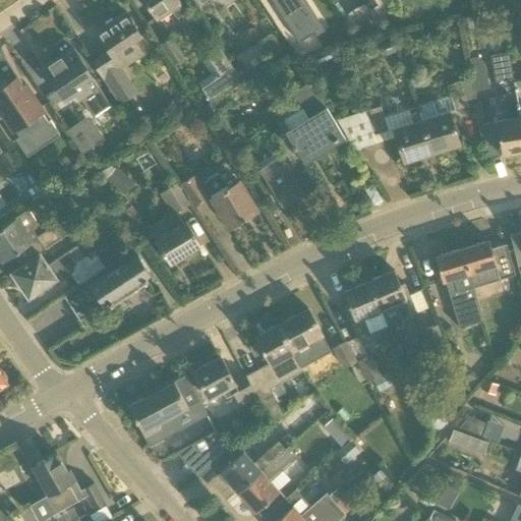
[(181,2),(178,0),(143,0),(157,18),(172,8),(178,18),(187,13),(180,3),(181,2)]
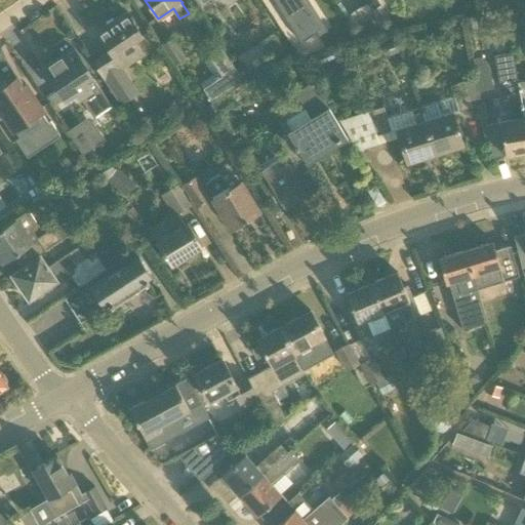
[(274,0),(285,15),(304,3),(301,0),(274,0)]
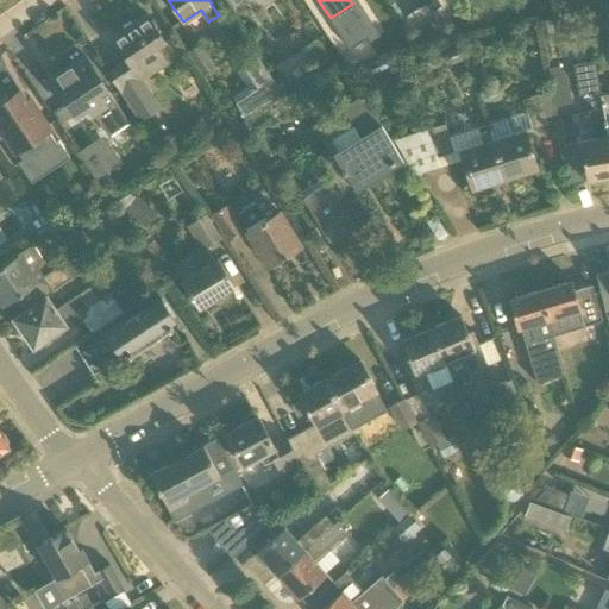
[(165,43),(154,26),(146,16),(113,38),(129,62),(108,75),(121,94),(168,64),(157,49),(165,43)]
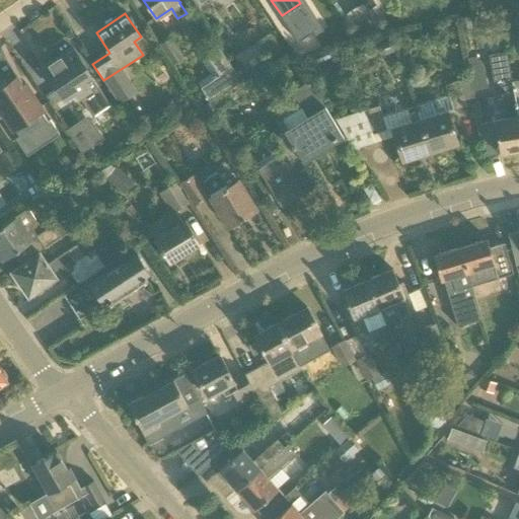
[(171,66),(183,58),(171,39),(159,47),(171,66)]
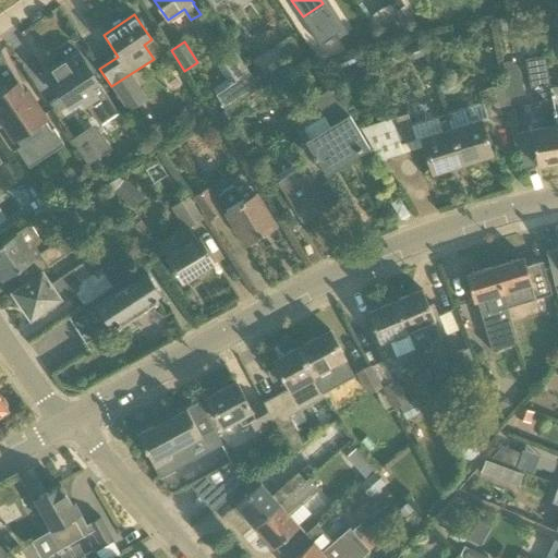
[(232,76),(213,89),(225,108),(244,96),(245,97),(261,87),(239,52),(223,62),(232,76)]
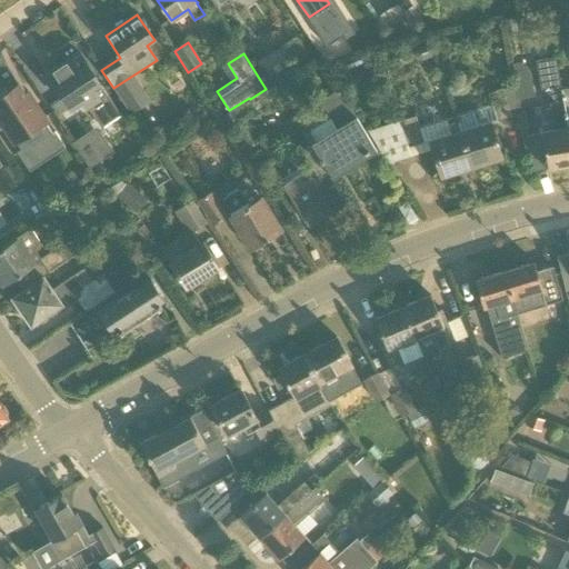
[(100,83),(88,66),(87,67),(89,68),(82,72),(72,58),(47,75),(71,110),(82,102),(88,111),(90,110),(102,128),(121,116),(102,87),(101,88),(99,85),(100,83)]
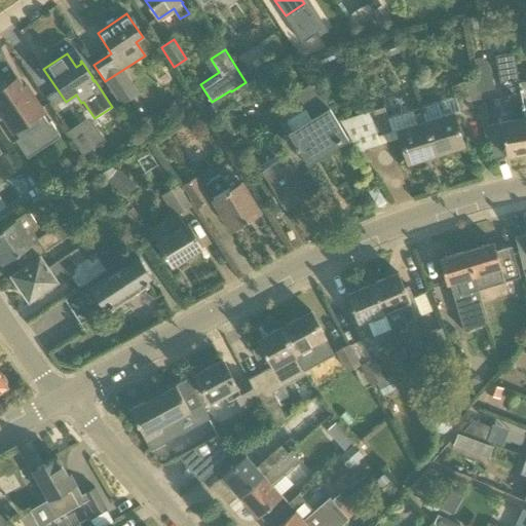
[(525,153),(525,118),(520,83),(515,53),(496,57),(501,87),(508,86),(513,121),(501,123),(506,156),(525,153)]
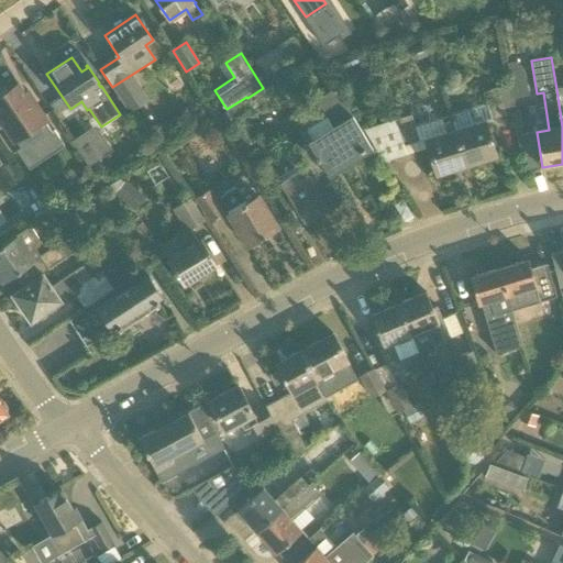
[(512,98),(528,95),(522,68),(507,73),(509,86),(512,98)]
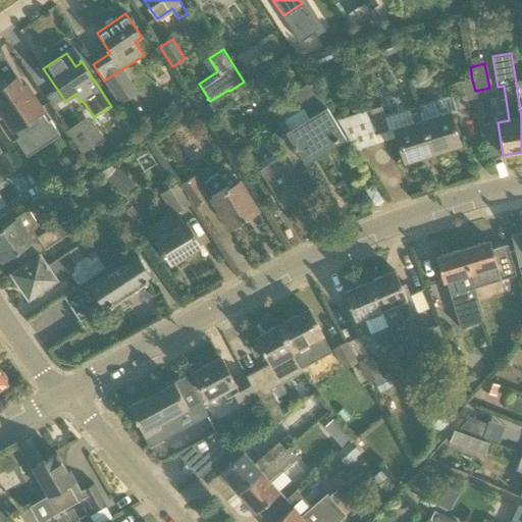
[(0,110),(13,131),(43,112),(31,94),(28,97),(16,80),(9,85),(4,76),(0,79),(0,110)]
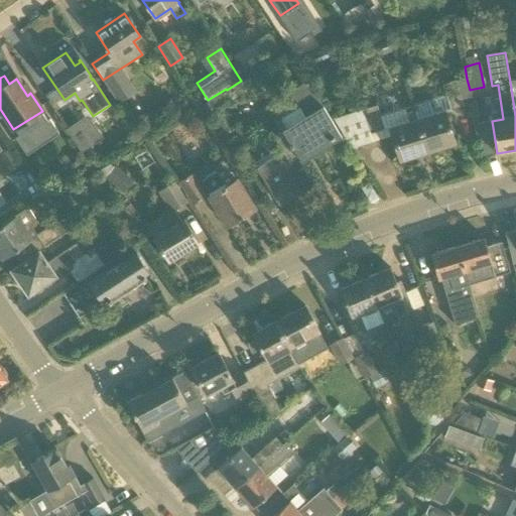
[(474,103),(470,90),(467,79),(443,86),(452,111),(474,103)]
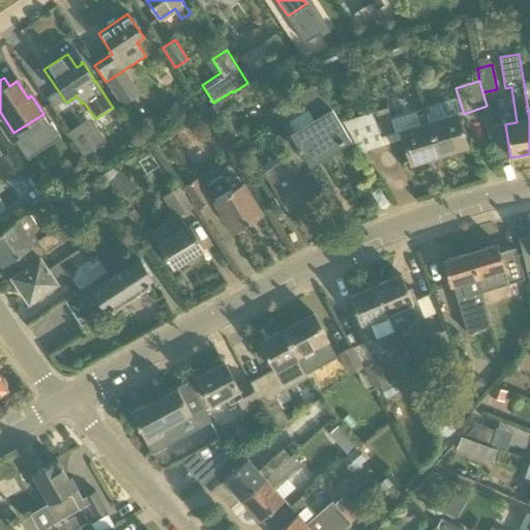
[(291,156),(264,173),(287,210),(315,194),(299,168),(339,143),(340,144),(344,142),(344,141),(349,138),(316,84),(298,94),(314,120),(281,141),(291,156)]
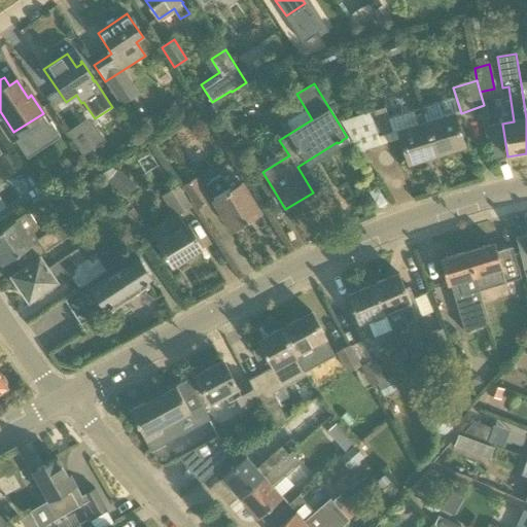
[(231,93),(206,108),(222,135),(225,139),(235,134),(232,130),(221,112),(237,103),(246,98),(240,88),(231,93)]
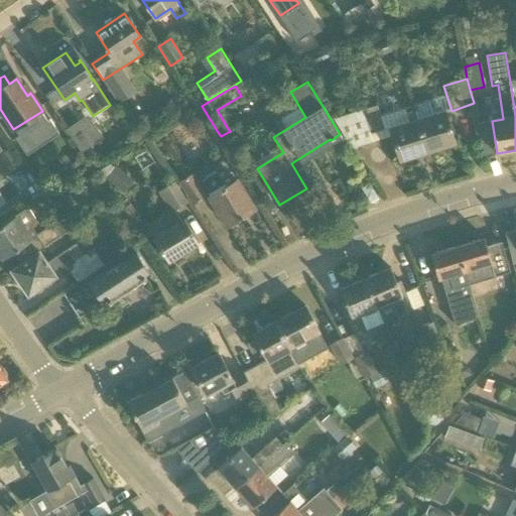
[(415,111),(407,114),(406,108),(380,116),(377,106),(334,120),(351,148),(392,135),(400,160),(428,152),(415,111)]
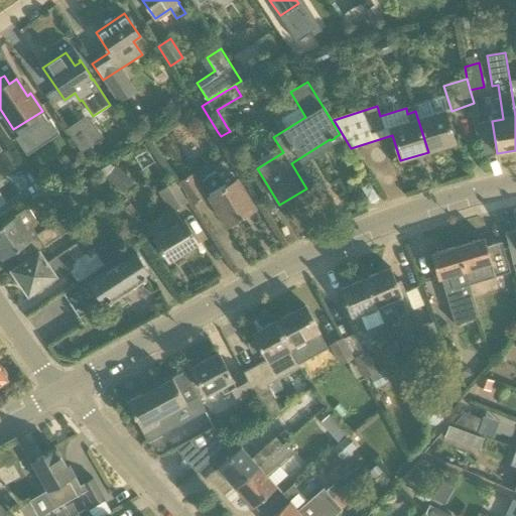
[(445,111),(425,117),(422,109),(415,111),(428,152),(456,143),(445,111)]
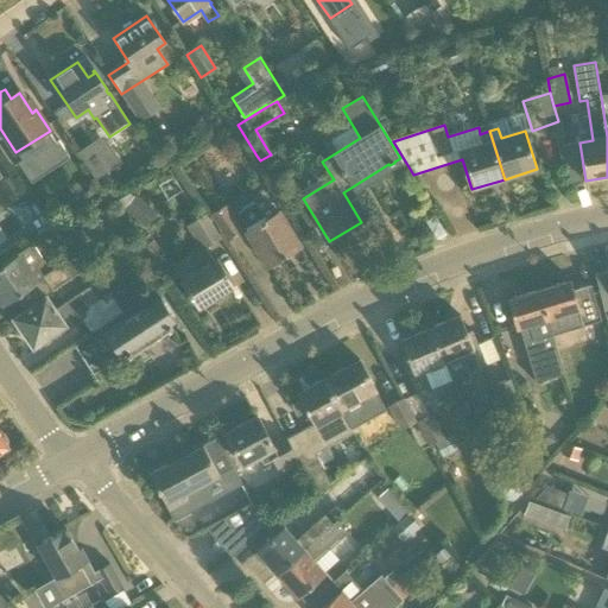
[(78,153),(96,181),(122,164),(103,135),(78,153)]
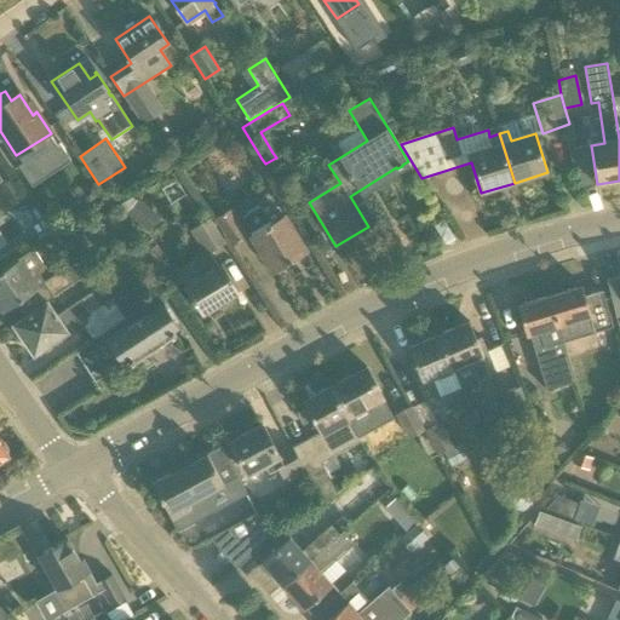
[(12,179),(0,187),(0,191),(6,202),(21,193),(12,179)]
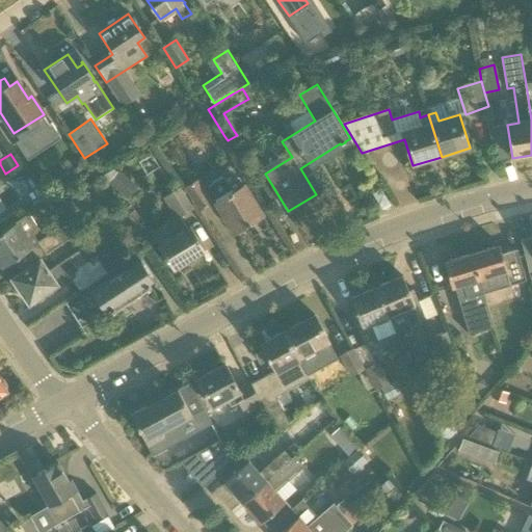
[(110,185),(123,194),(133,182),(120,171),(110,185)]
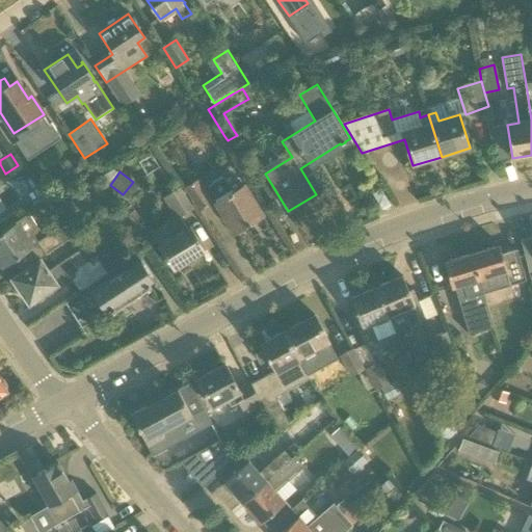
[(262,216),(244,186),(238,177),(225,184),(222,179),(209,188),(236,233),(262,216)]
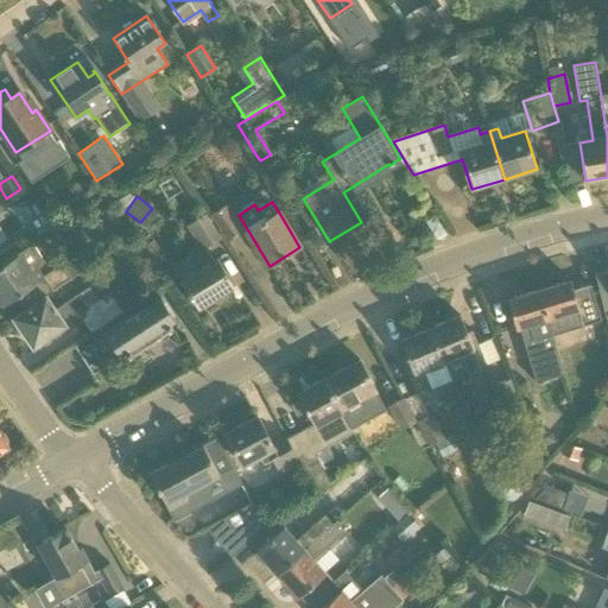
[(211,215),(228,241),(242,233),(226,207),(211,215)]
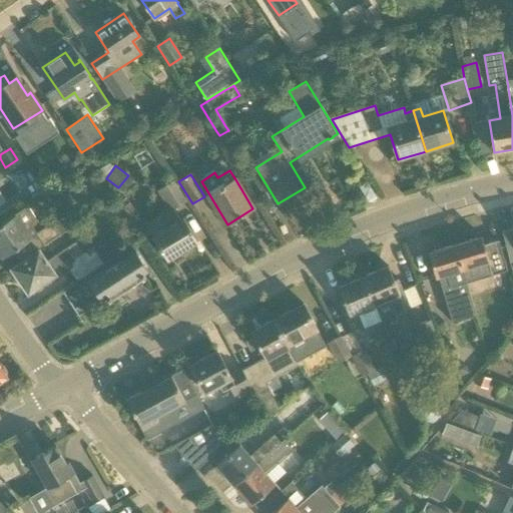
[(157,191),(168,209),(184,199),(173,181),(157,191)]
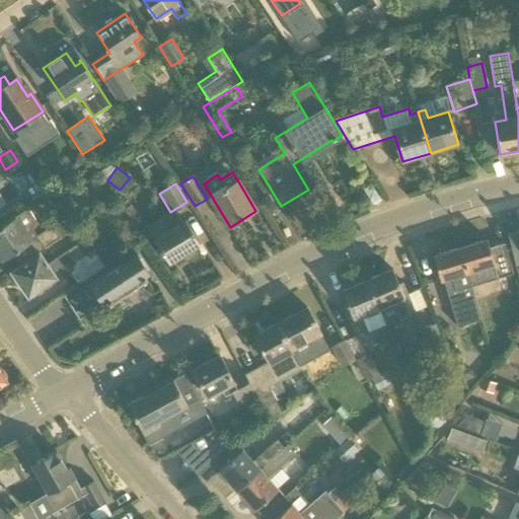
[(65,219),(53,227),(53,226),(38,236),(32,229),(40,225),(28,209),(0,227),(0,253),(4,261),(11,255),(18,266),(45,248),(44,248),(72,229),(65,219)]
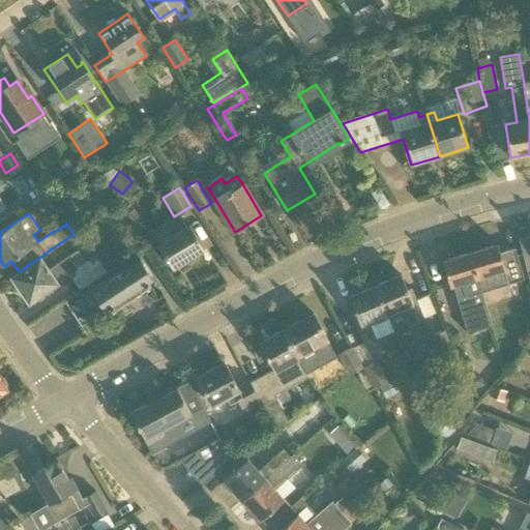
[(158,244),(173,269),(177,266),(179,268),(188,263),(187,260),(205,249),(190,225),(186,227),(179,215),(152,232),(159,243),(158,244)]
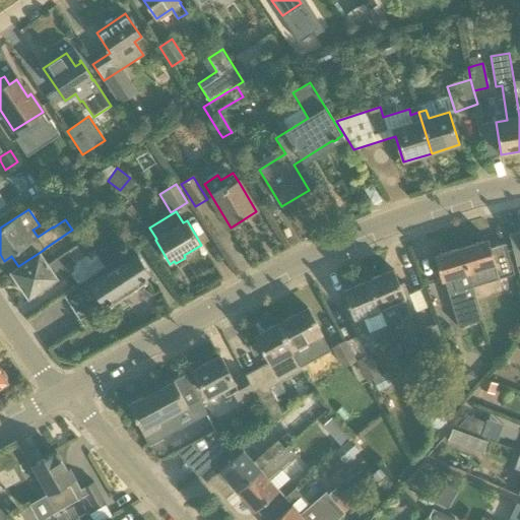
[(519,233),(510,235),(519,279),(519,233)]
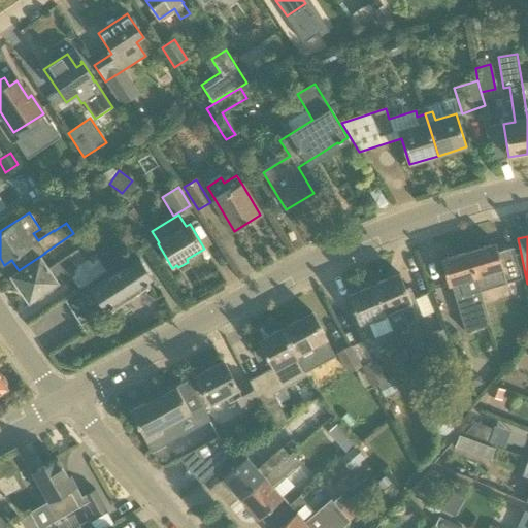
[(477,287),(479,287),(494,282),(495,287),(512,282),(514,289),(527,285),(522,263),(503,268),(496,244),(467,253),(477,287)]
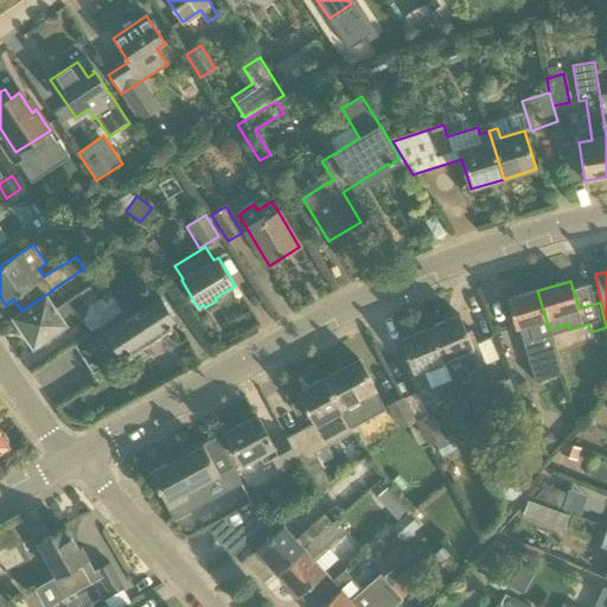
[(80,315),(93,333),(112,320),(123,312),(110,293),(100,300),(90,287),(57,310),(48,295),(14,318),(16,320),(13,324),(20,333),(24,333),(33,346),(51,334),(56,337),(64,331),(64,326),(66,325),(66,324),(80,315)]
